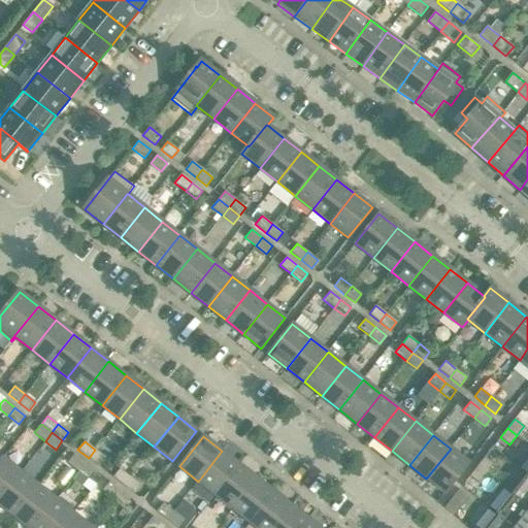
[(444,493),(468,463),(451,449),(426,479),(444,493)]
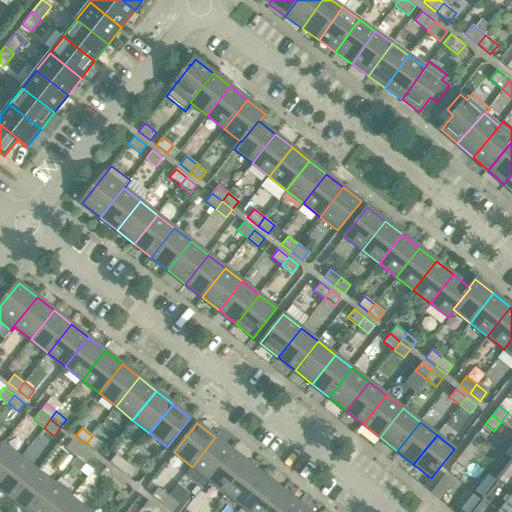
[(96,452),(102,444),(92,436),(86,444),(96,452)]
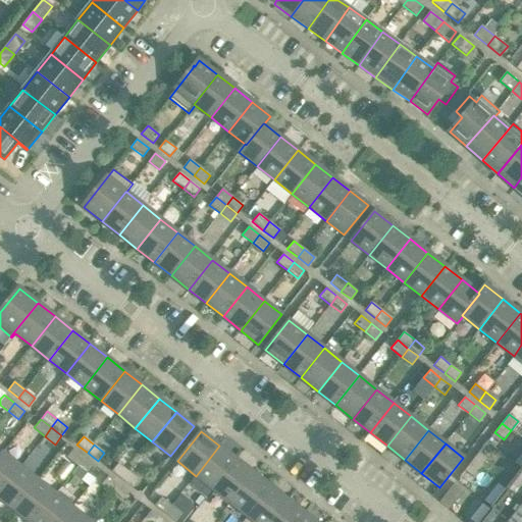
[(213,489),(237,460),(219,446),(196,476),(213,489)]
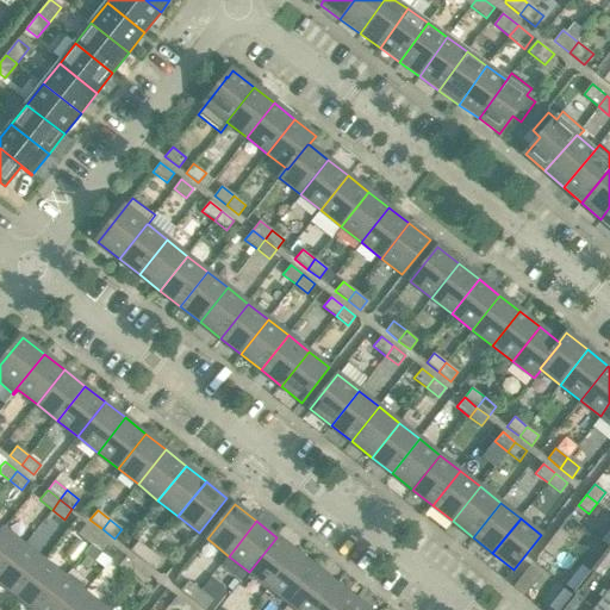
[(91,545),(98,535),(86,524),(78,535),(91,545)]
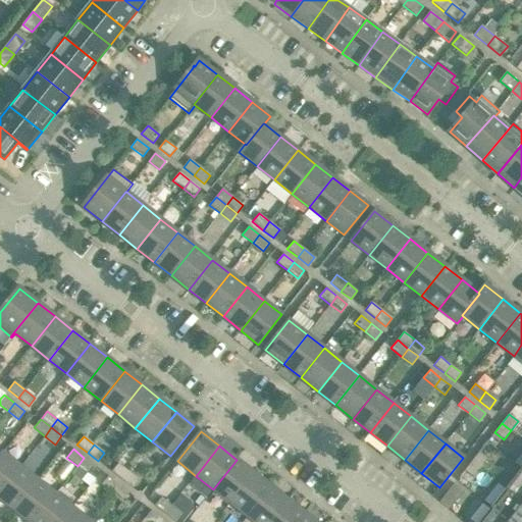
[(0,491),(20,466),(3,453),(0,456),(0,491)]
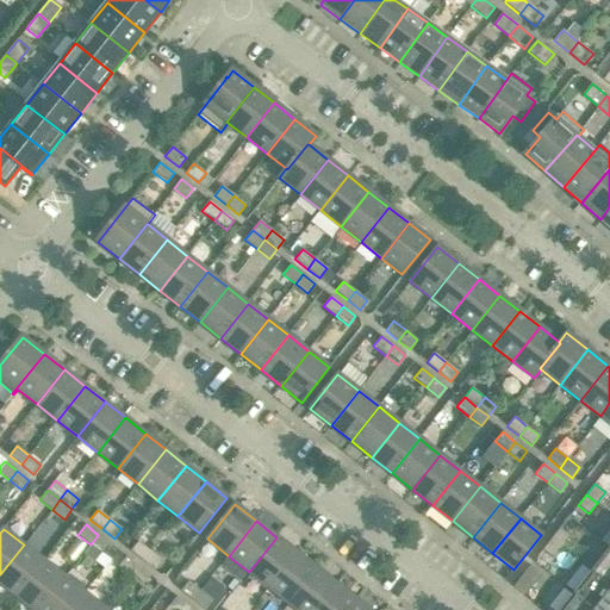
[(571,537),(559,529),(551,540),(562,548),(571,537)]
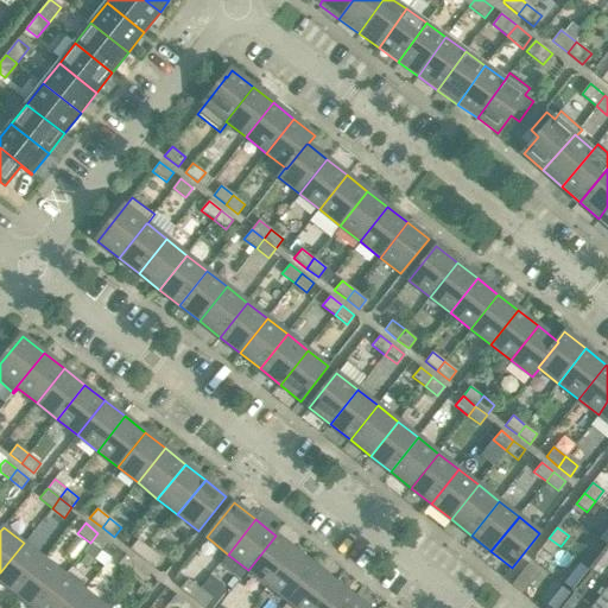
[(102,552),(109,543),(97,533),(90,543),(102,552)]
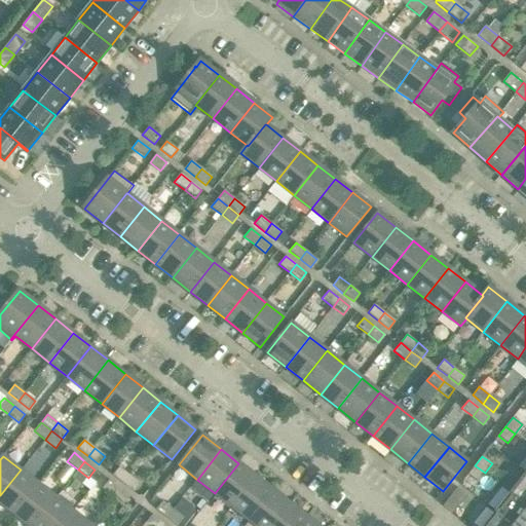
[(232,506),(256,477),(238,463),(215,493),(232,506)]
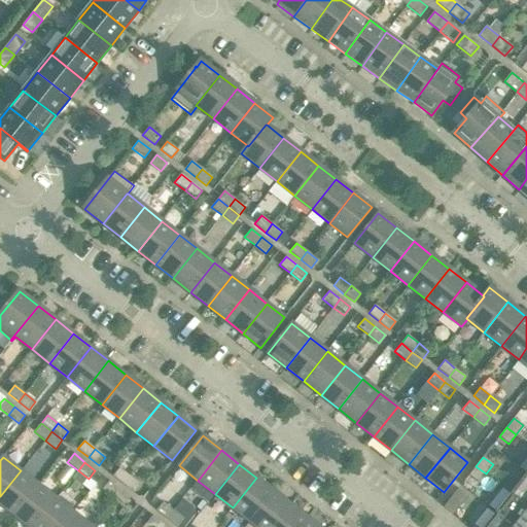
[(486,473),(476,466),(468,475),(479,483),(486,473)]
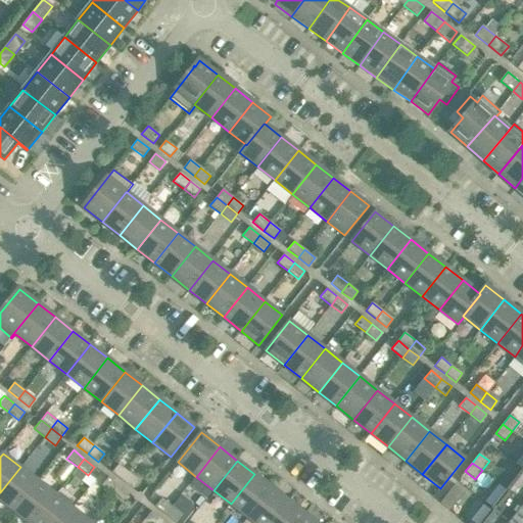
[(129,472),(119,464),(111,472),(123,481),(129,472)]
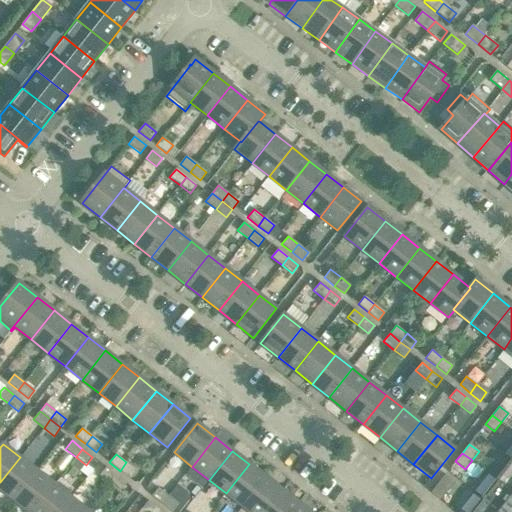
[(0,489),(14,500),(37,471),(20,457),(0,482),(0,489)]
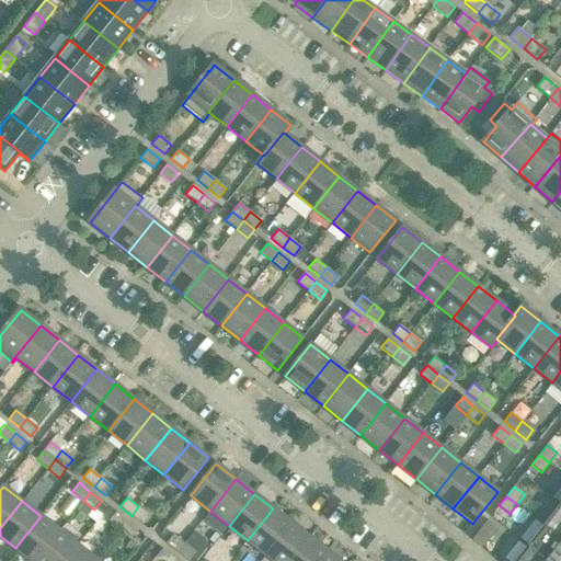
[(560,504),(559,503),(542,524),(560,537),(560,504)]
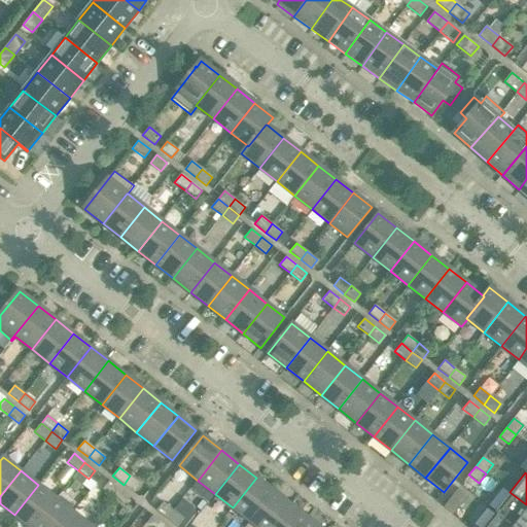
[(140,484),(130,476),(124,485),(134,493),(140,484)]
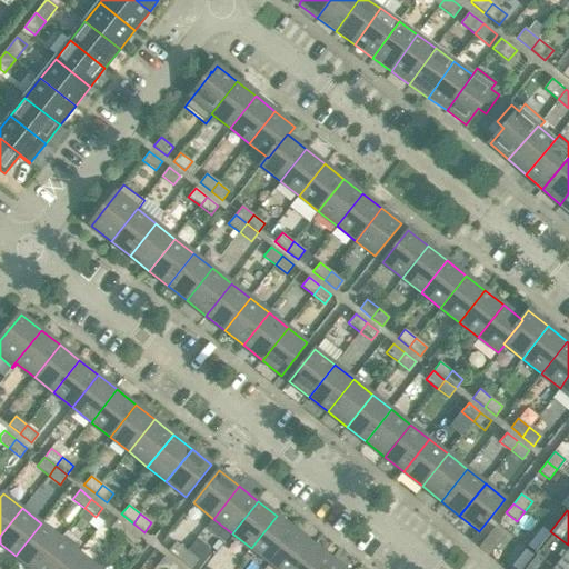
[(270,563),(296,531),(277,516),(251,548),(270,563)]
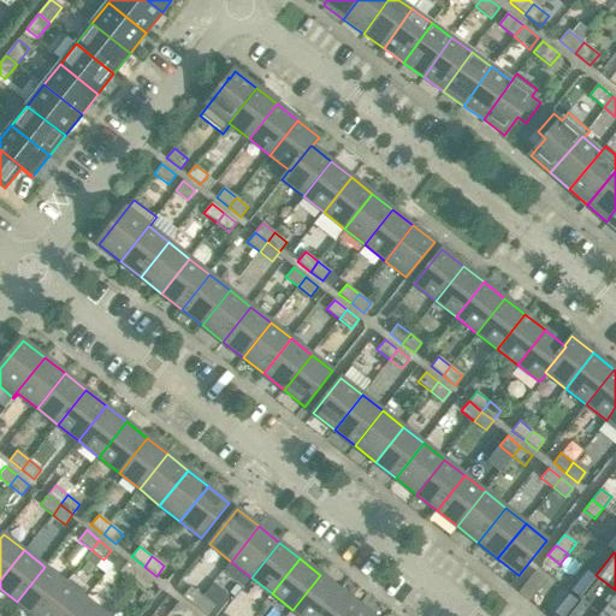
[(140,572),(126,562),(119,572),(131,582),(140,572)]
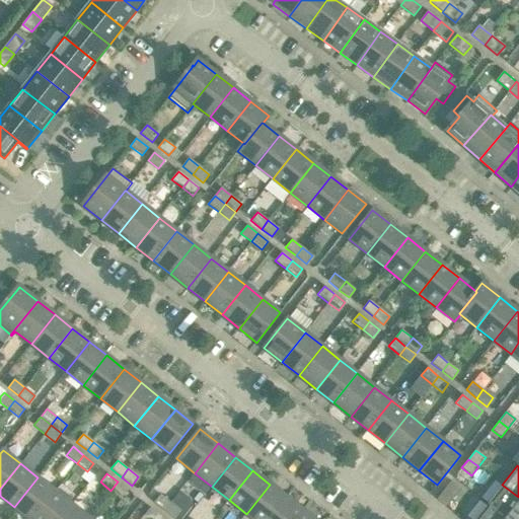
[(29,518),(31,518),(55,491),(38,477),(14,507),(29,518)]
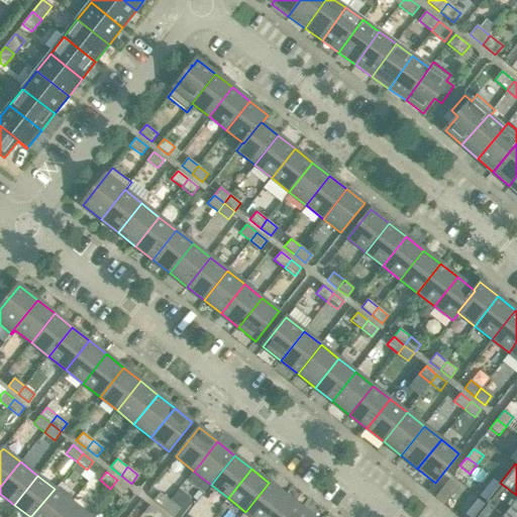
[(127,488),(117,480),(110,489),(120,496),(127,488)]
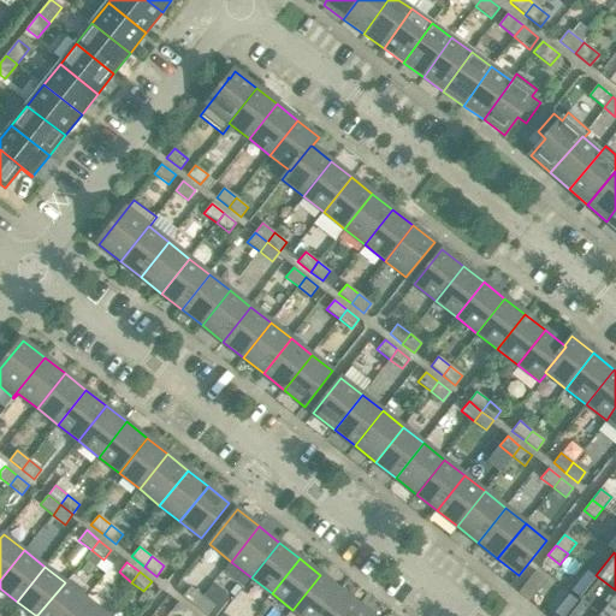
[(529,602),(546,580),(535,572),(517,593),(529,602)]
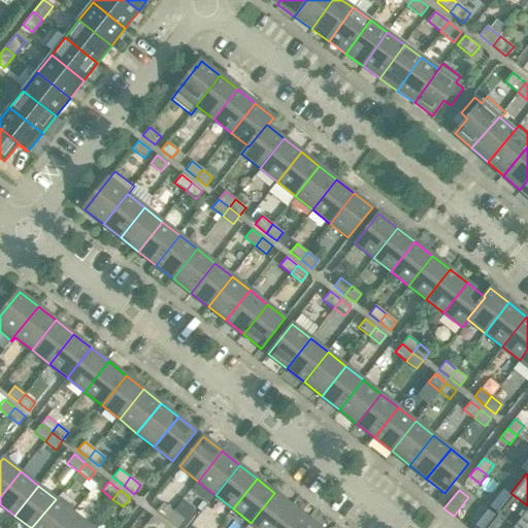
[(257,527),(274,527),(292,506),(274,493),(251,523),(257,527)]
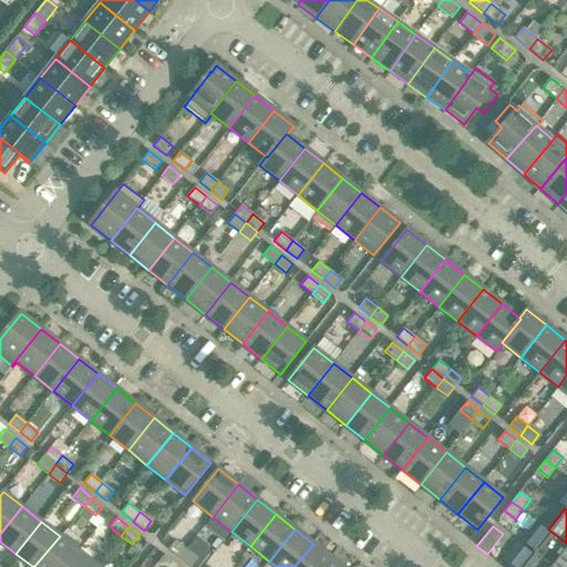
[(566,566),(566,543),(548,529),(533,550),(554,566),(566,566)]
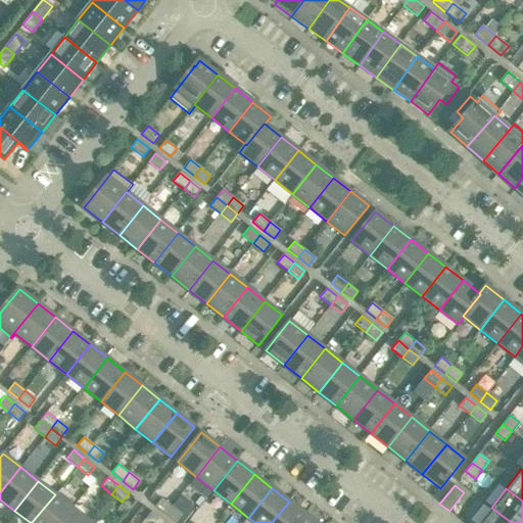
[(60,522),(73,509),(55,494),(32,522),(60,522)]
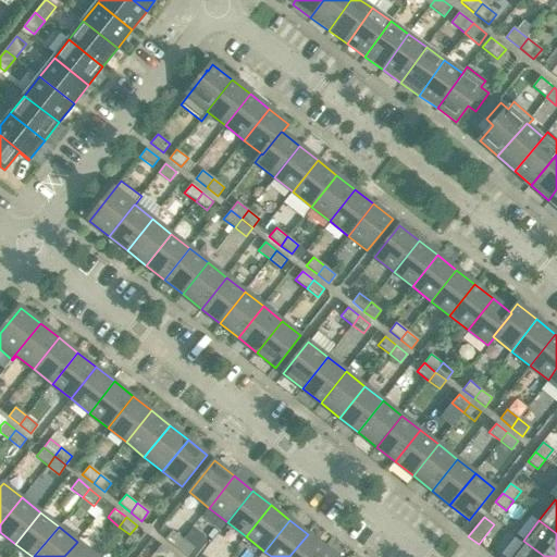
[(183,540),(172,531),(165,540),(176,548),(183,540)]
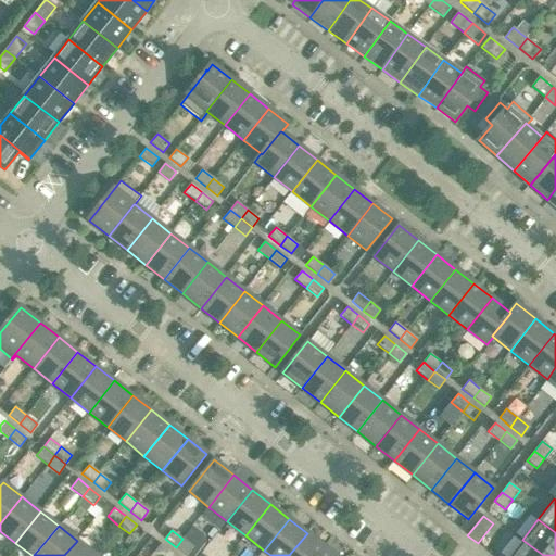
[(318,555),(326,547),(307,533),(289,555),(318,555)]
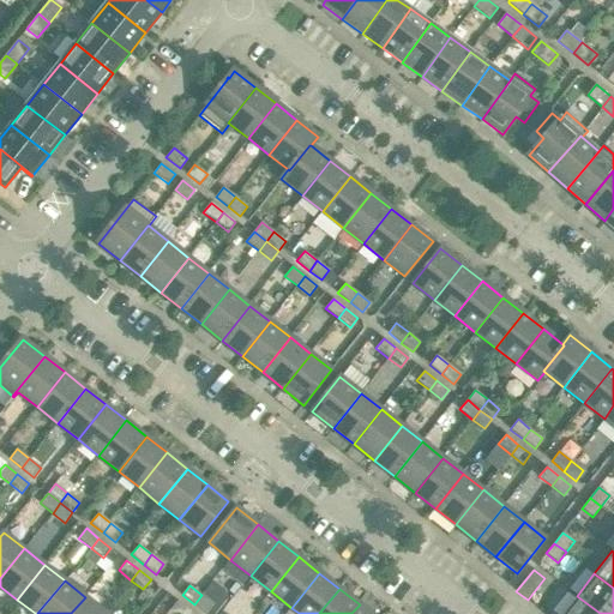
[(206,613),(214,605),(202,595),(194,605),(206,613)]
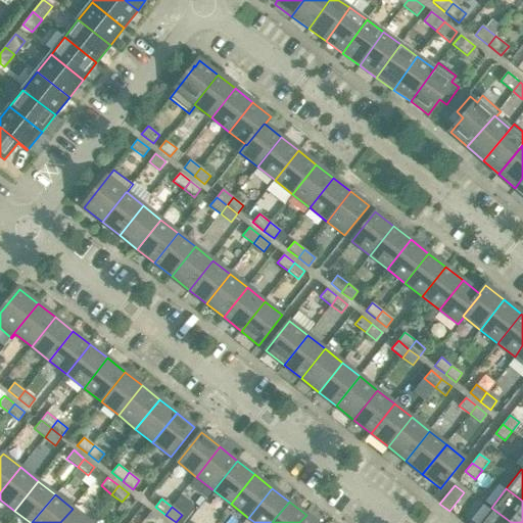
[(511,522),(491,508),(478,522),(511,522)]
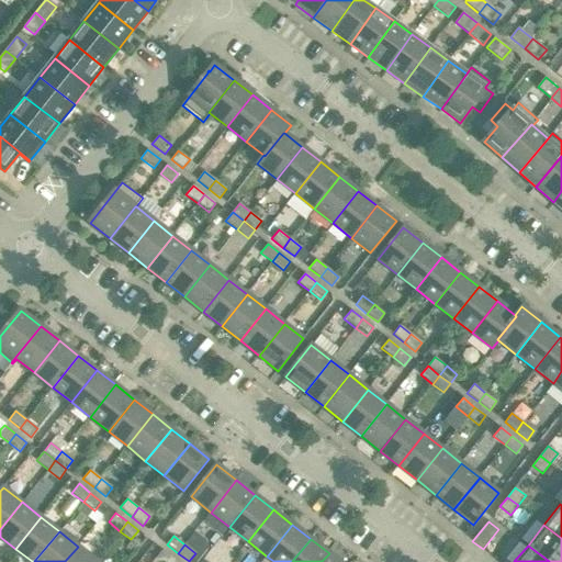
[(94,561),(97,561),(78,547),(65,561),(94,561)]
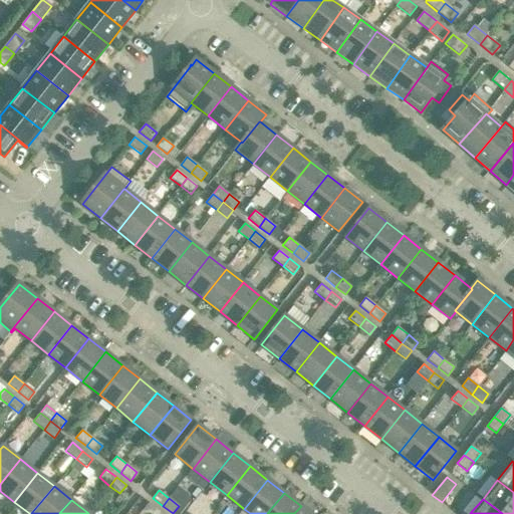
[(146,513),(156,513),(159,511),(149,503),(142,511),(146,513)]
